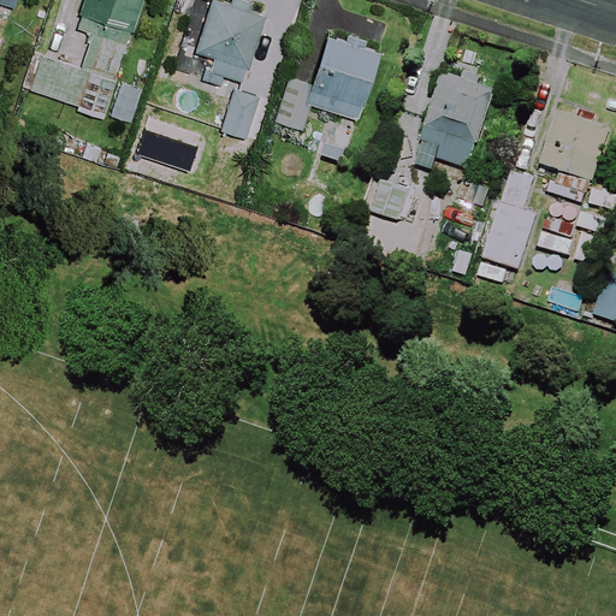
[(18,0),(0,0),(0,4),(16,10),(18,0)]
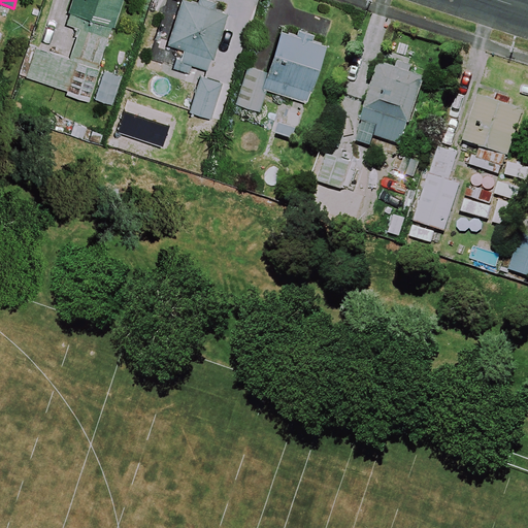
[(123,0),(74,0),(71,12),(114,26),(123,0)]
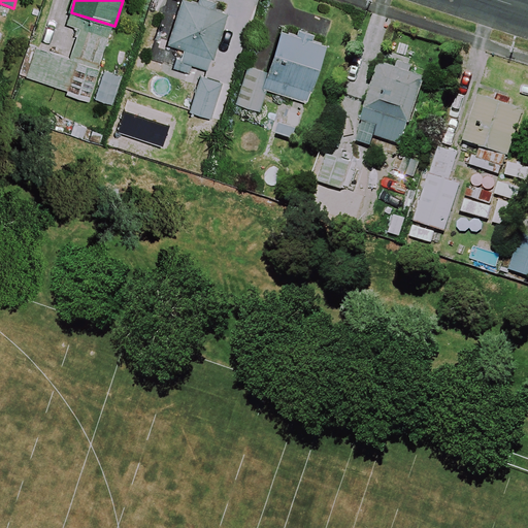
[(189,75),(191,66),(208,71),(226,10),(192,0),(183,0),(169,46),(179,50),(173,70),(189,75)]
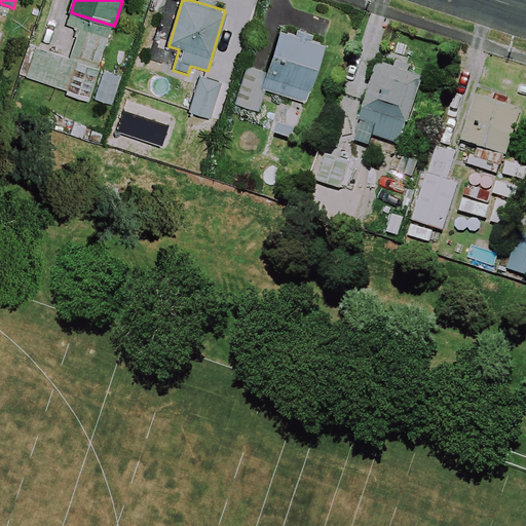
[(120,79),(97,71),(108,39),(78,29),(67,61),(30,47),(21,74),(67,90),(66,94),(88,101),(89,98),(111,105),(120,79)]
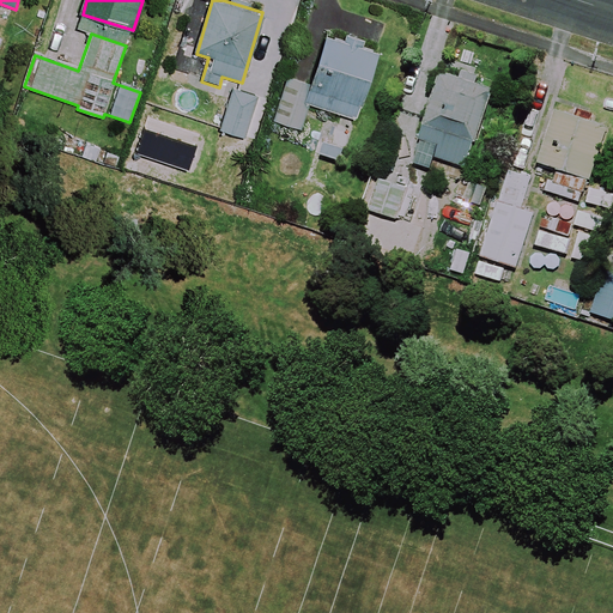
[(376,53),(326,36),(310,84),(285,76),(271,120),(301,128),(309,103),(356,119),(376,53)]
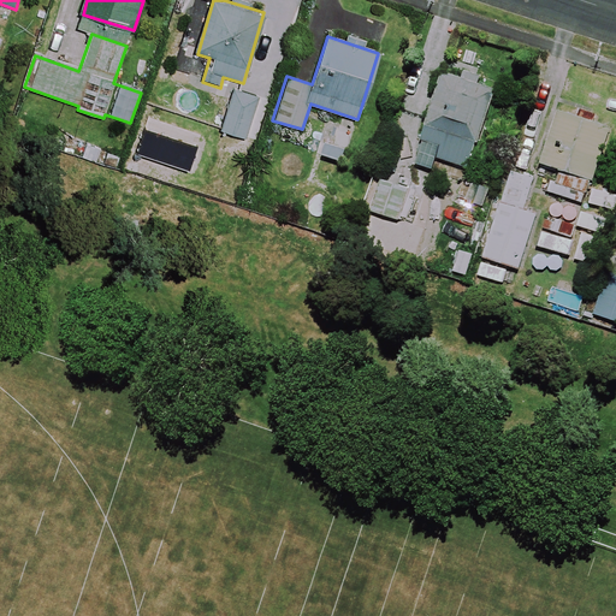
[(495,92),(442,73),(419,140),(444,147),(439,159),(469,169),(495,92)]
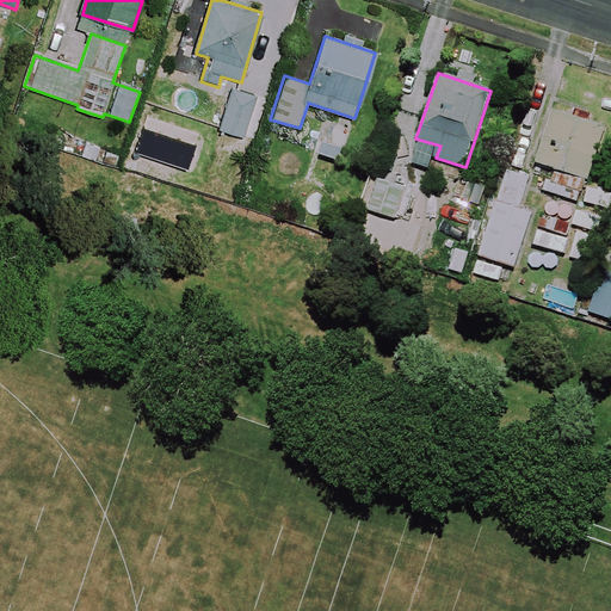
[(270,99),(234,88),(221,134),(257,143),(270,99)]
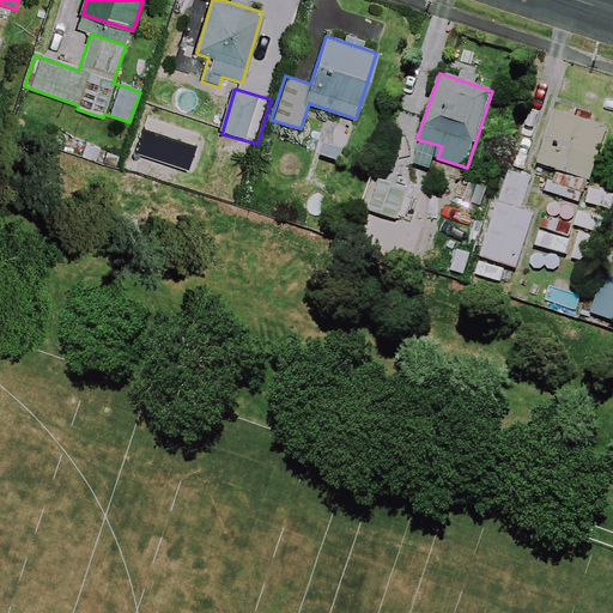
[(608,127),(557,110),(540,163),(553,168),(546,190),(583,202),(608,127)]
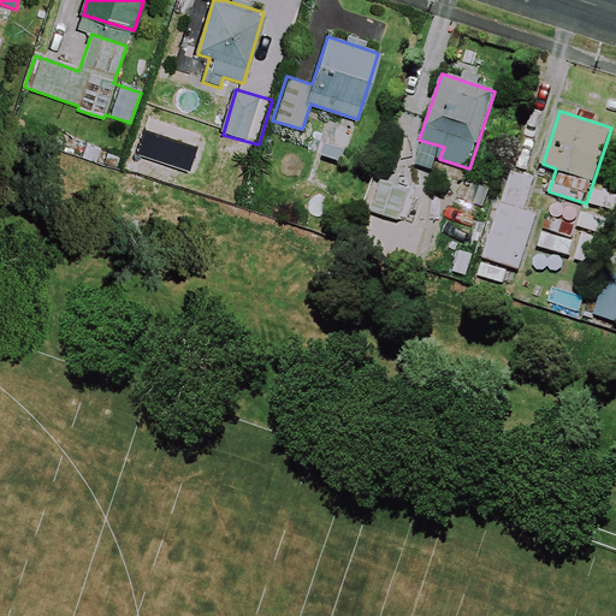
[(350,128),(327,120),(318,155),(339,163),(350,128)]
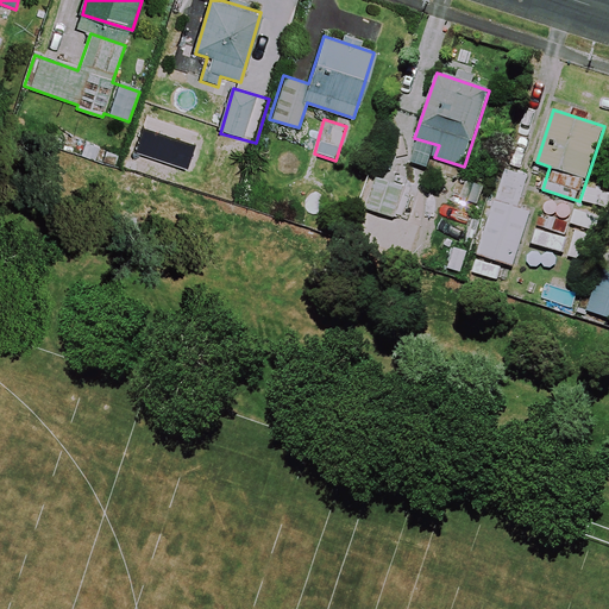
[(528,179),(504,170),(476,253),(513,267),(532,213),(518,208),(528,179)]
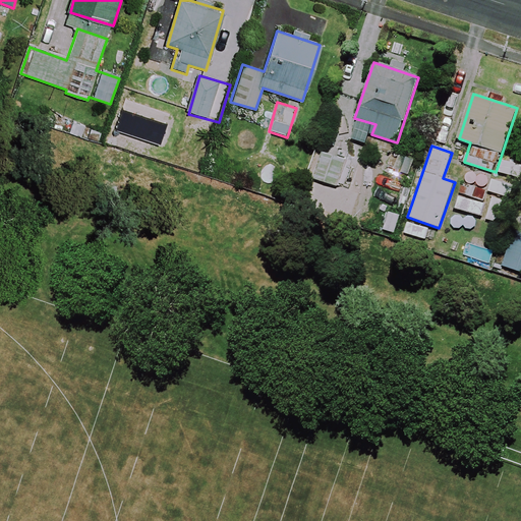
[(349,199),(354,186),(361,166),(324,152),(316,172),(311,186),(349,199)]
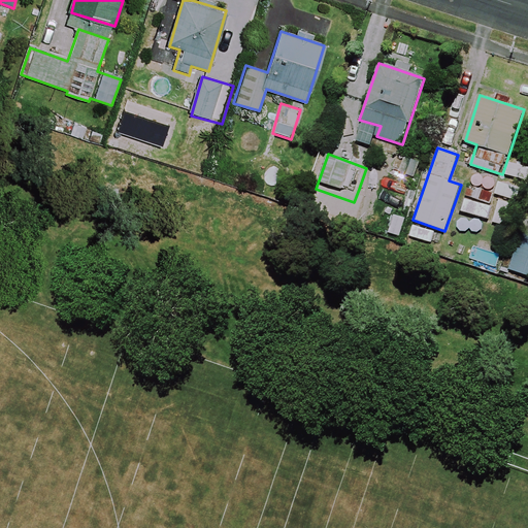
[(404,210),(413,188),(399,183),(391,205),(404,210)]
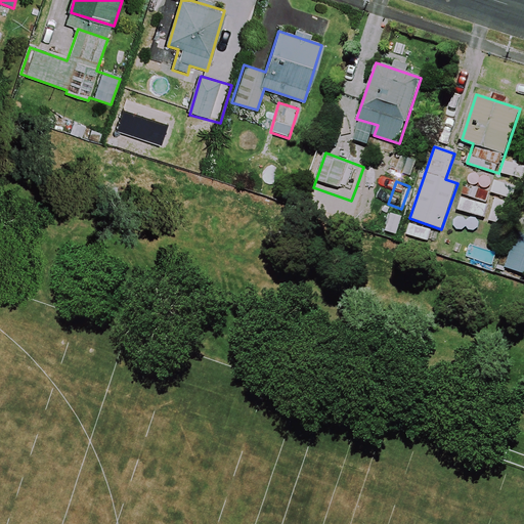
[(523,232),(521,231),(510,269),(523,273),(523,232)]
